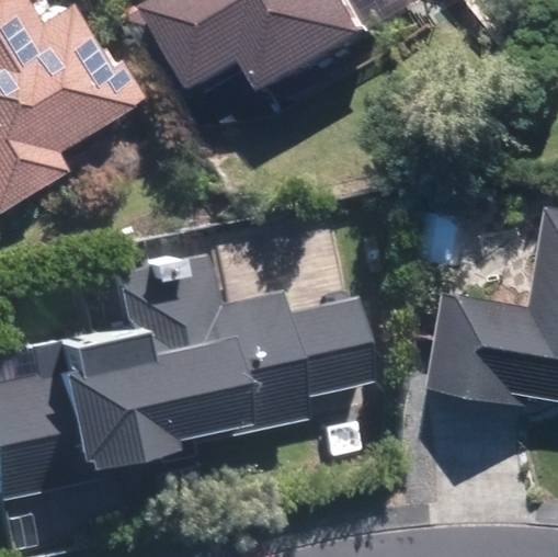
[(0,207),(69,167),(56,147),(144,94),(121,57),(114,61),(105,47),(101,48),(71,0),(70,0),(38,19),(27,0),(0,0),(0,207)]
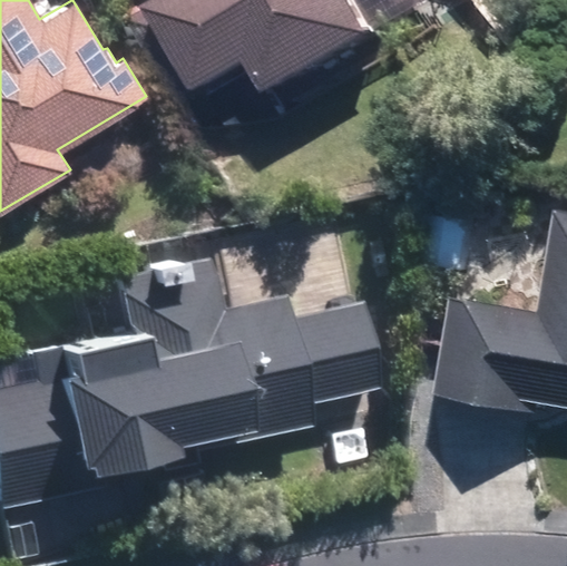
[(76,0),(89,18),(109,5),(105,0),(76,0)]
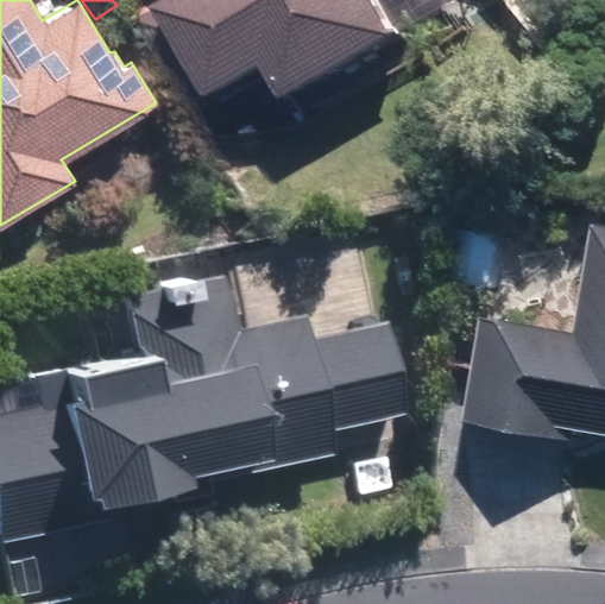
[(189,0),(156,20),(214,120),(276,82),(294,112),(435,30),(417,0),(189,0)]
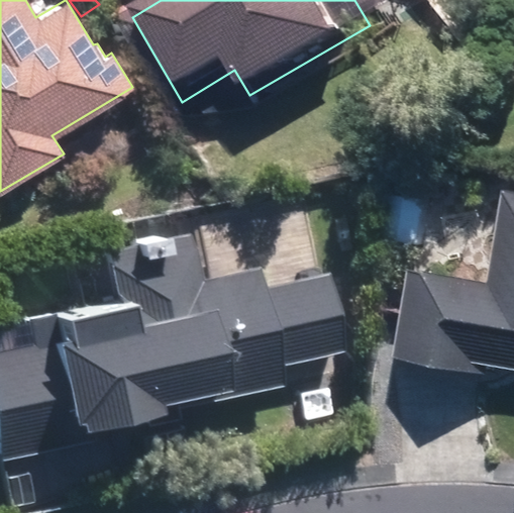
[(434,200),(398,194),(392,241),(427,246),(434,200)]
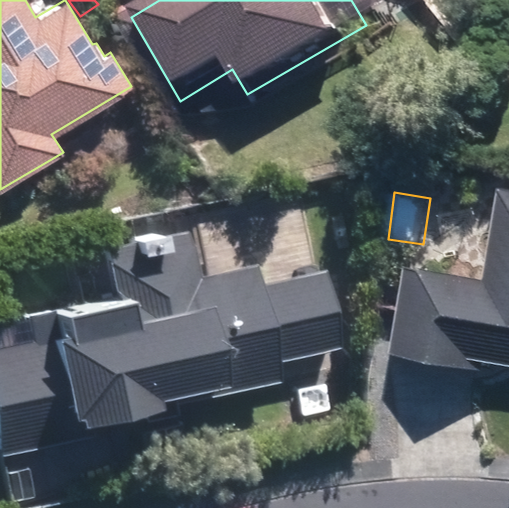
[(200,279),(190,231),(108,247),(119,298),(28,317),(32,341),(0,346),(0,456),(98,437),(95,423),(280,384),(276,361),(340,346),(324,272),(259,286),(255,266),(200,279)]
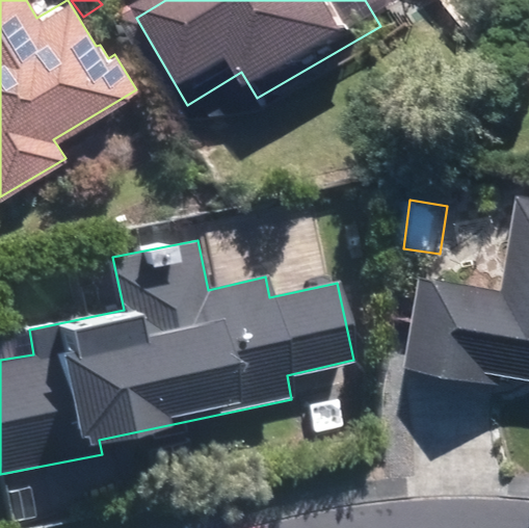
[(528,257),(522,290),(458,278),(456,282),(439,279),(421,367),(516,388),(517,376),(528,378),(528,257)]
